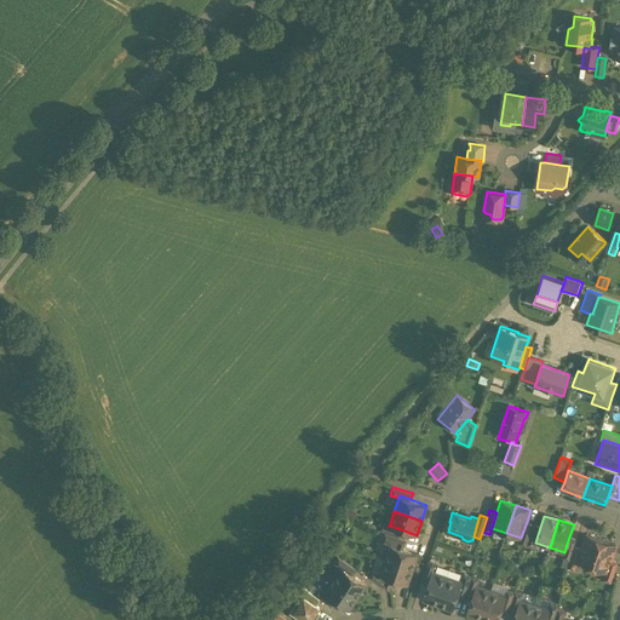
[(385,534),(399,539),(401,529),(389,526),(390,524),(382,522),(378,532),(385,534)]
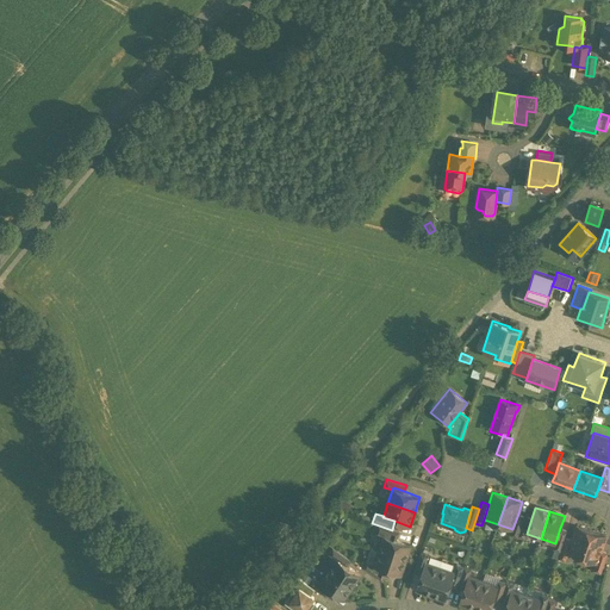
[(518,537),(526,517),(518,514),(512,529),(511,535),(518,537)]
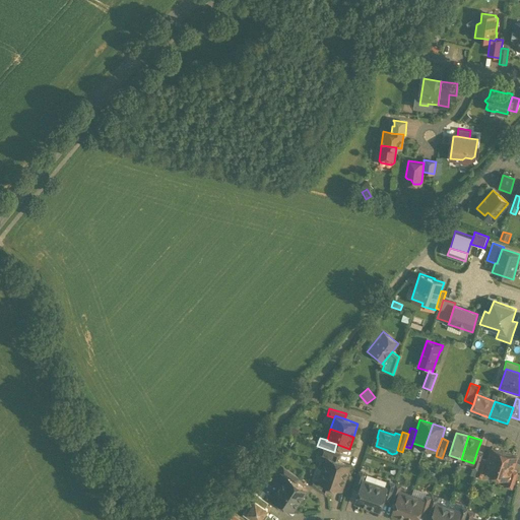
[(449,455),(453,442),(448,441),(442,458),(447,460),(449,455)]
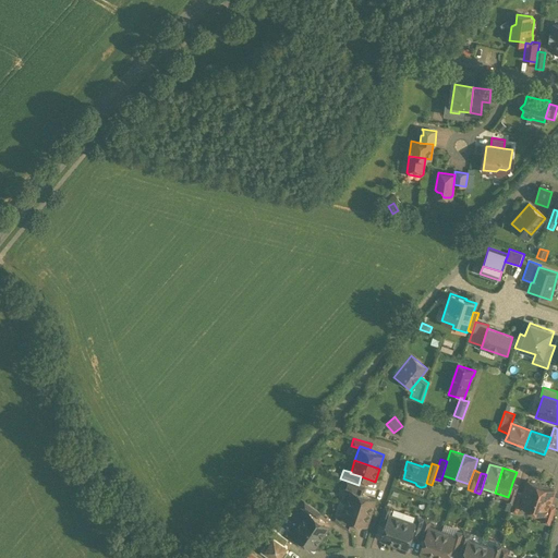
[(359,485),(347,481),(343,489),(350,492),(351,489),(362,494),(364,486),(359,485)]
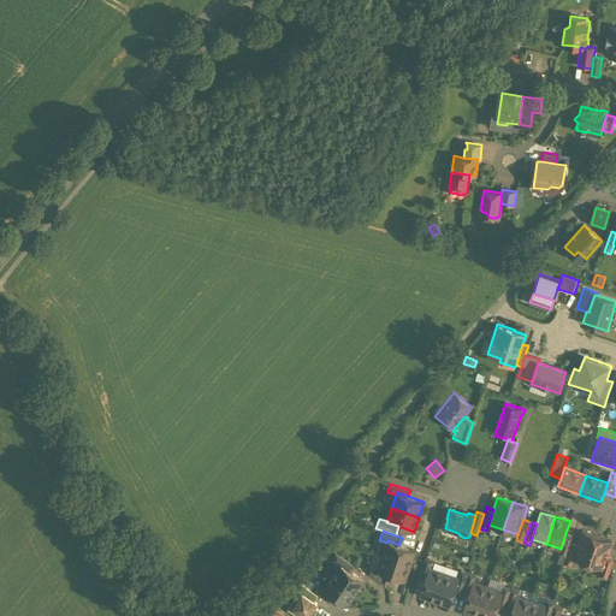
[(597,535),(582,531),(578,546),(574,558),(588,563),(597,535)]
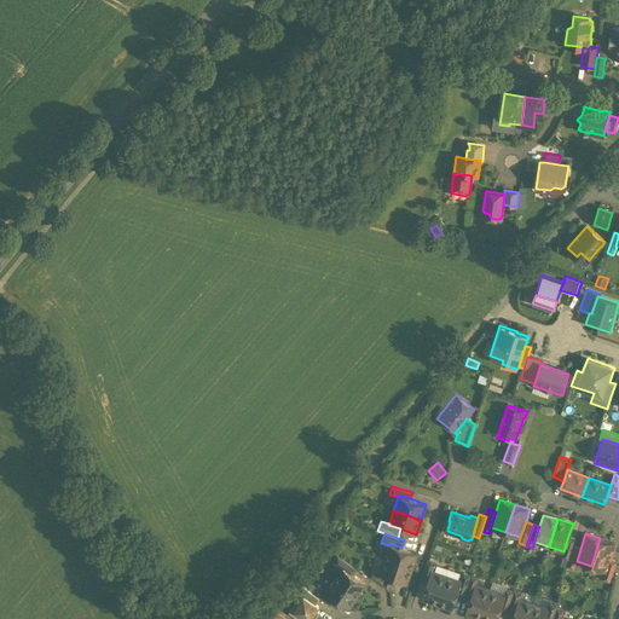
[(570,560),(573,547),(576,538),(568,536),(563,551),(561,557),(570,560)]
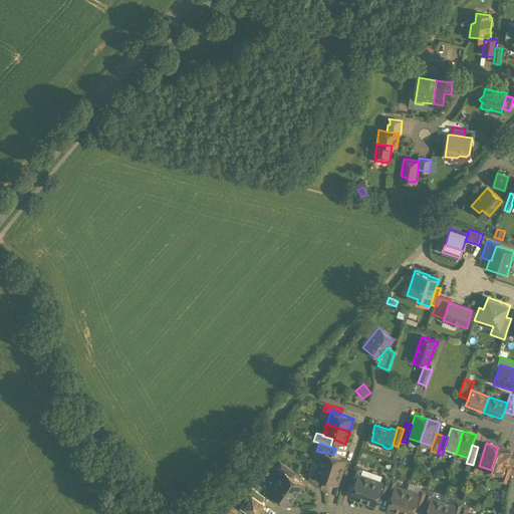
[(511,451),(498,447),(491,470),(503,474),(506,464),(511,451)]
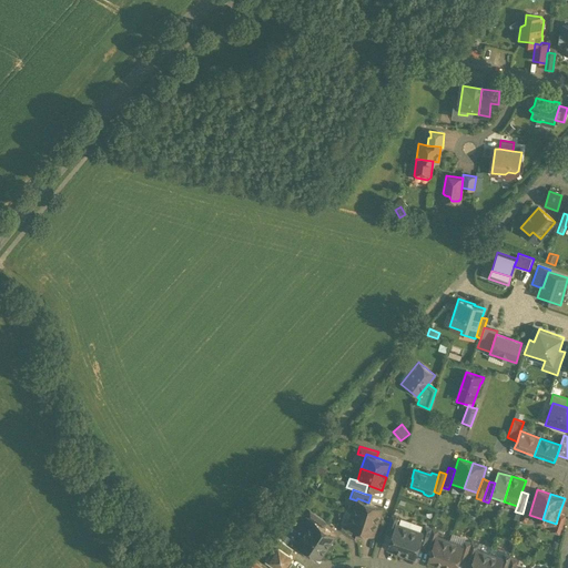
[(353,513),(377,521),(383,507),(368,503),(357,498),(356,500),(353,513)]
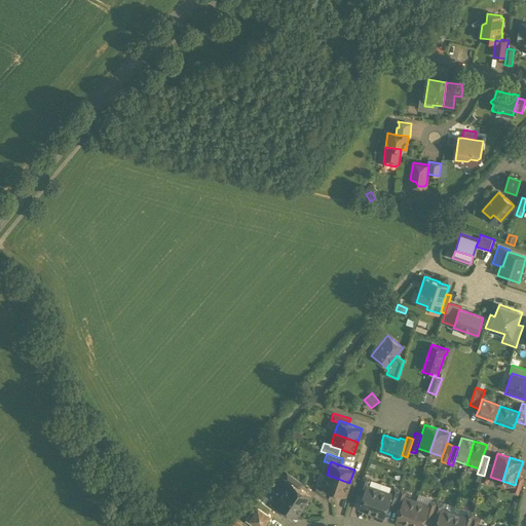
[(490,477),(493,466),(487,464),(484,476),(482,483),(488,485),(490,477)]
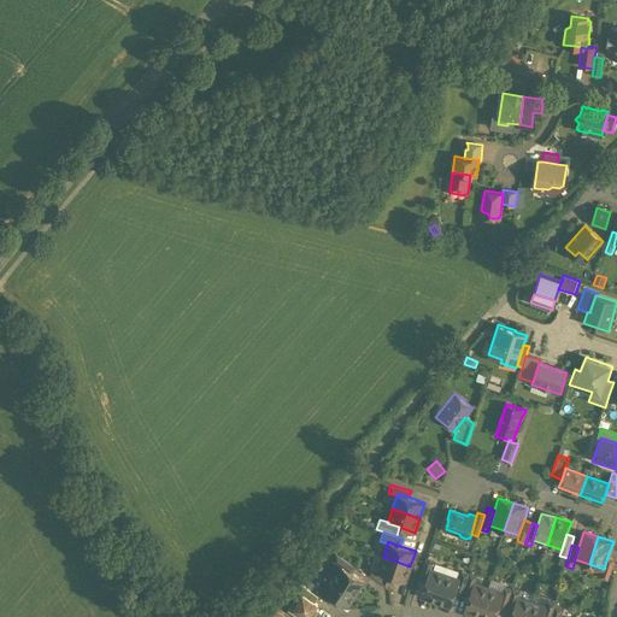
[(340,565),(351,573),(354,566),(336,554),(333,562),(340,565)]
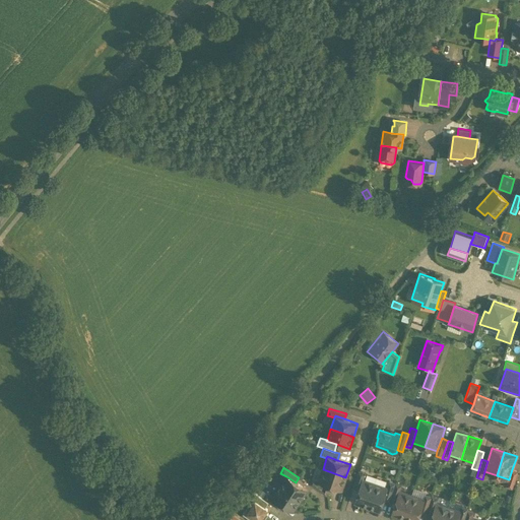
[(330,485),(341,490),(345,477),(323,469),(319,481),(330,485)]
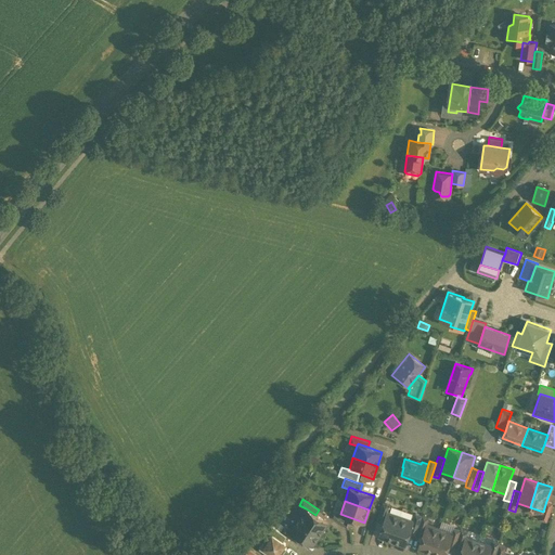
[(554,503),(546,501),(543,512),(540,520),(547,523),(554,503)]
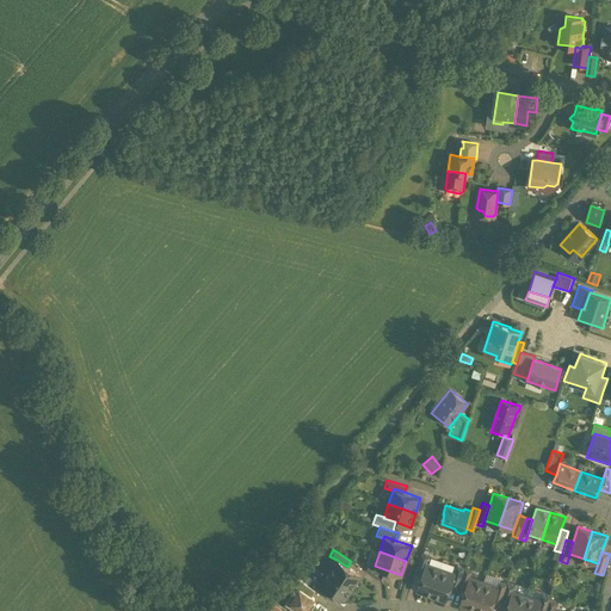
[(328,573),(352,588),(360,575),(347,567),(337,560),(328,573)]
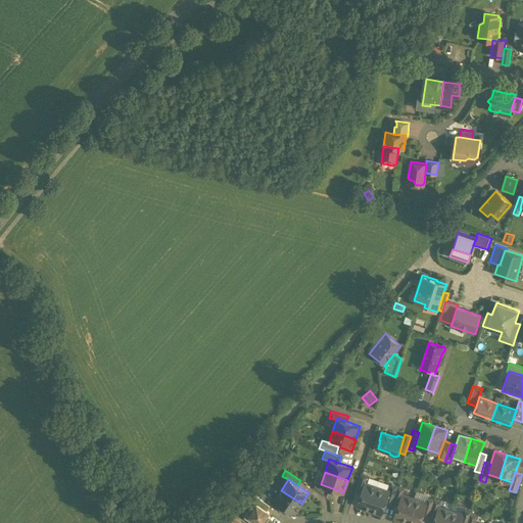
[(332,488),(321,484),(313,481),(312,487),(328,498),(332,488)]
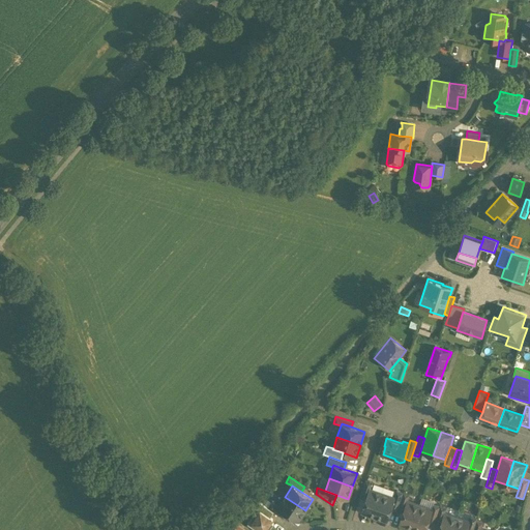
[(361,511),(375,516),(382,492),(370,488),(361,511)]
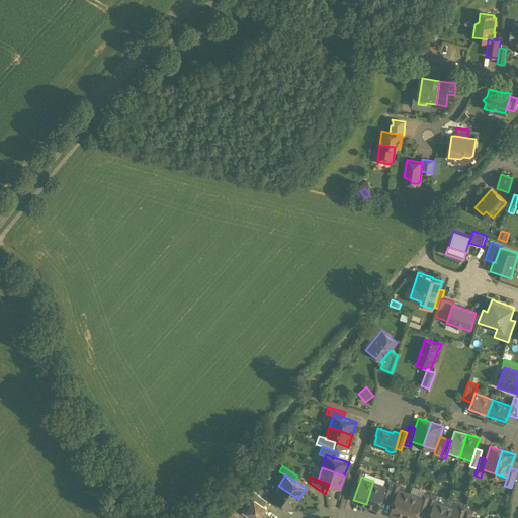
[(373,481),(366,504),(378,508),(386,486),(373,481)]
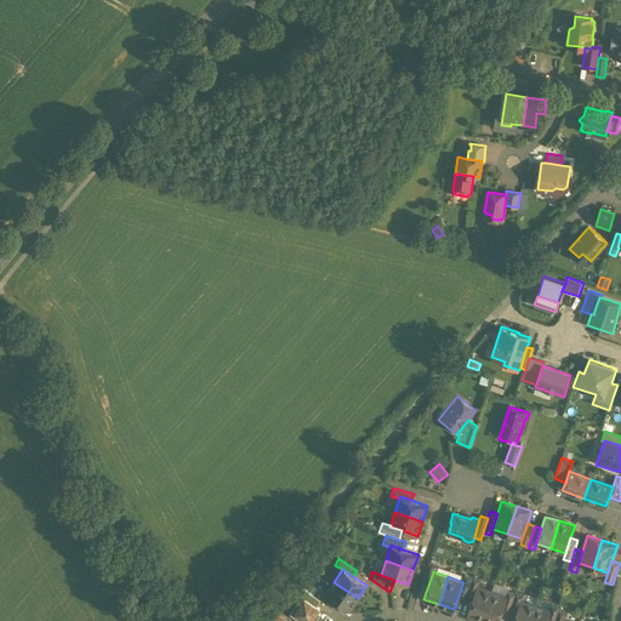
[(337,603),(349,610),(358,598),(334,582),(326,593),(325,594),(337,603)]
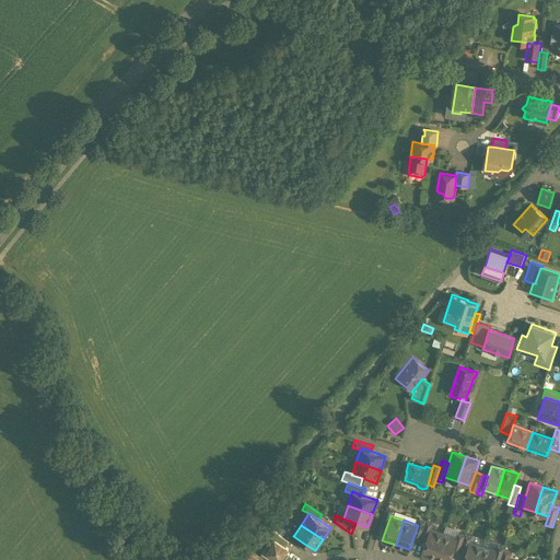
[(421,552),(435,557),(444,533),(430,528),(421,552)]
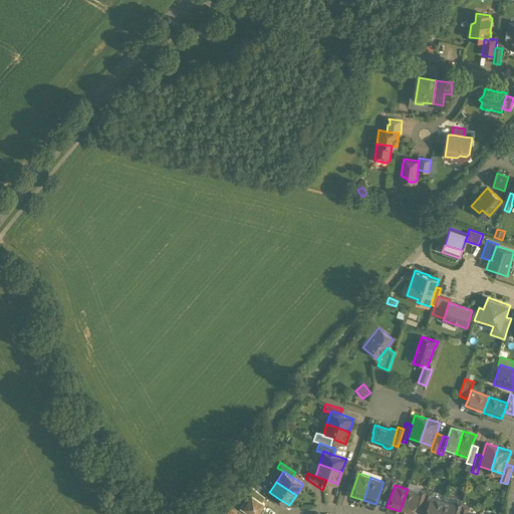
[(263,487),(259,494),(265,498),(276,505),(279,499),(269,492),(270,491),(263,487)]
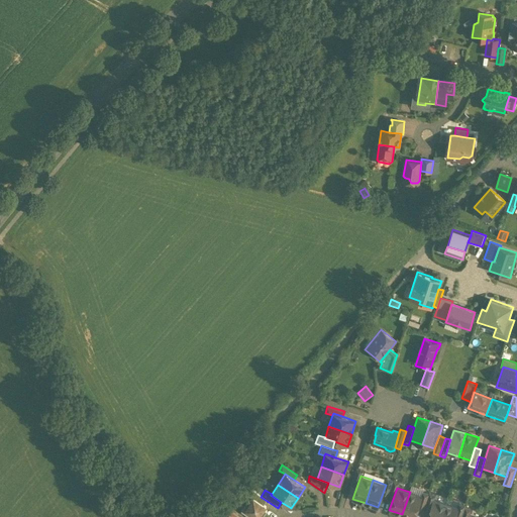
[(261,497),(251,491),(247,498),(249,500),(252,501),(253,499),(264,505),(267,501),(261,497)]
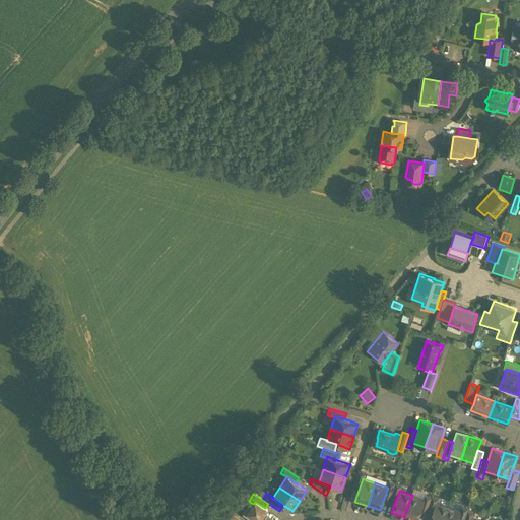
[(416,519),(425,499),(412,495),(404,517),(411,519),(416,519)]
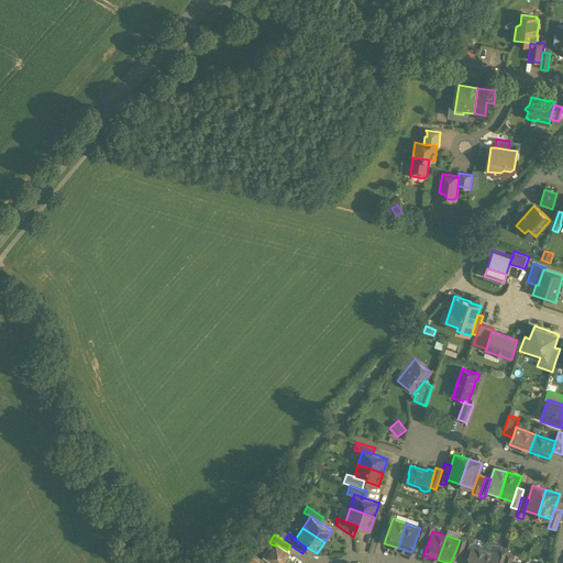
[(267,556),(276,562),(283,562),(288,554),(290,552),(287,550),(276,543),(275,545),(267,556)]
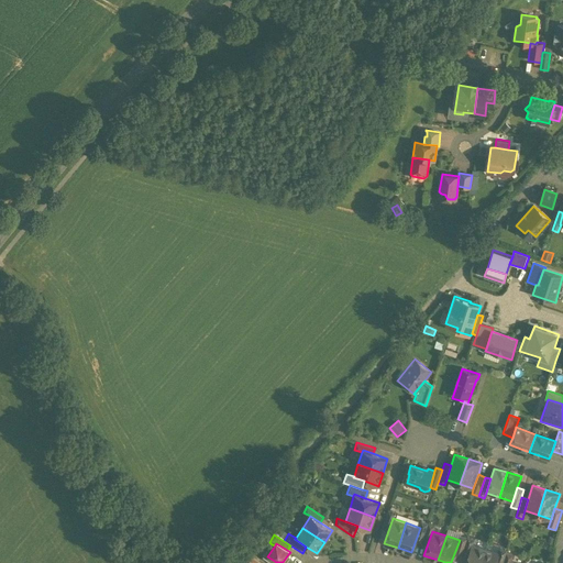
[(286,562),(291,556),(288,554),(283,562),(276,562),(267,556),(275,545),(272,544),(263,558),(271,562),(286,562)]
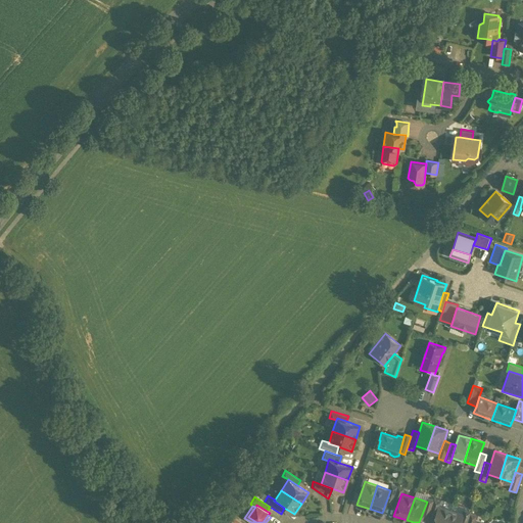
[(446,522),(452,510),(438,506),(432,522),(446,522)]
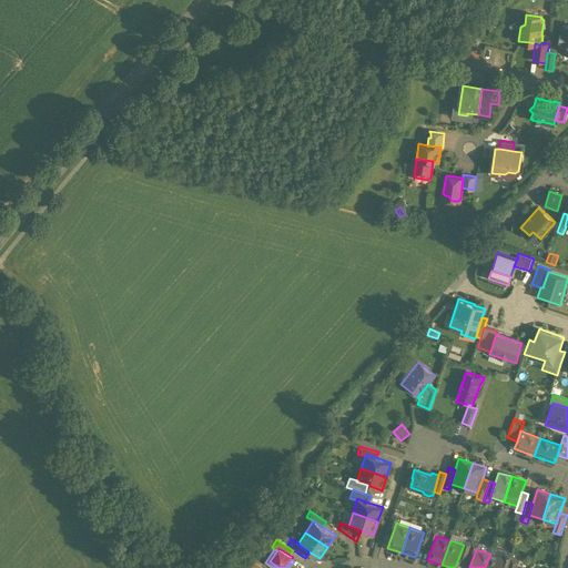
[(499,567),(504,558),(490,554),(485,567),(499,567)]
